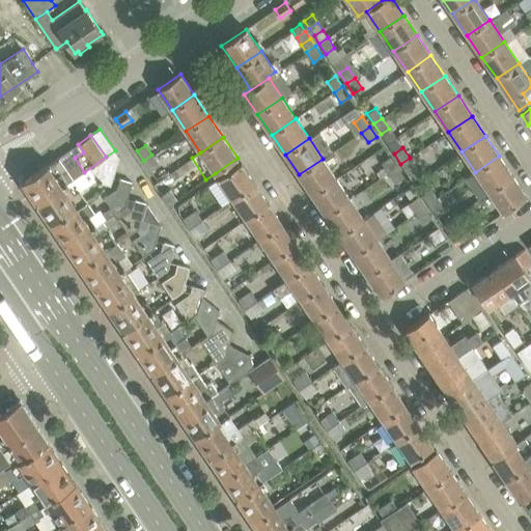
[(115,150),(106,157),(84,172),(73,179),(36,204),(51,225),(86,200),(86,199),(79,189),(94,177),(99,184),(101,182),(111,186),(120,158),(115,150)]
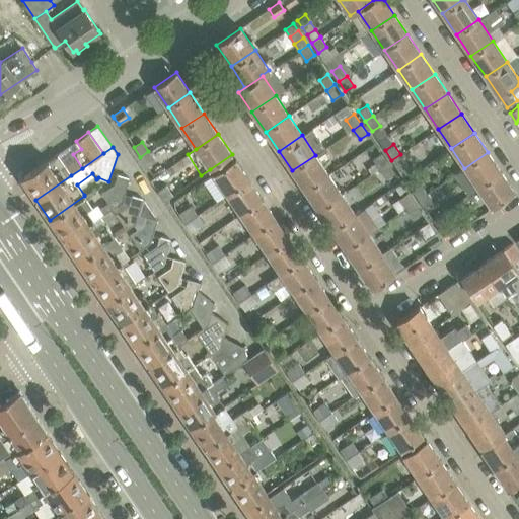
[(148,151),(140,157),(146,166),(154,160),(148,151)]
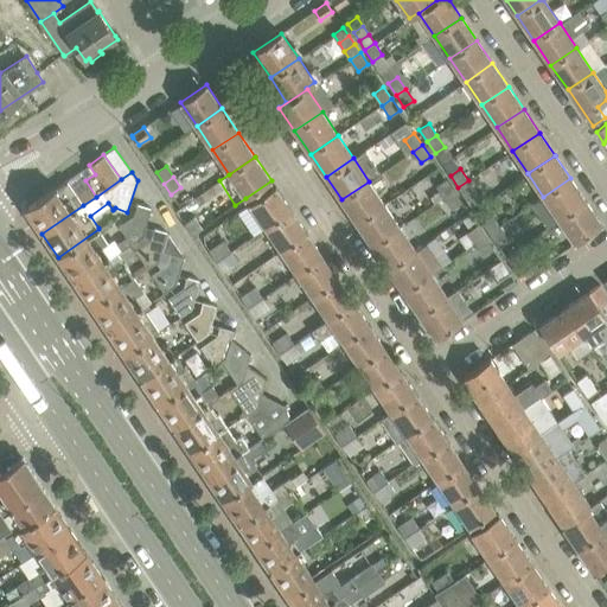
[(586,202),(570,178),(543,197),(560,219),(586,202)]
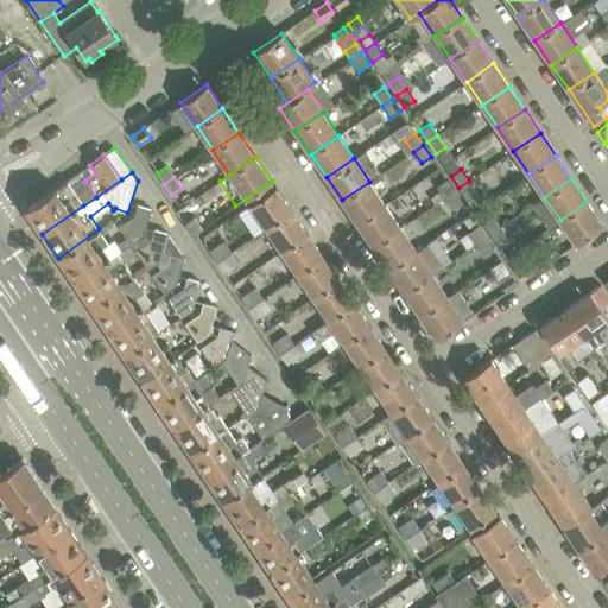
[(437,187),(444,198),(455,191),(447,179),(437,187)]
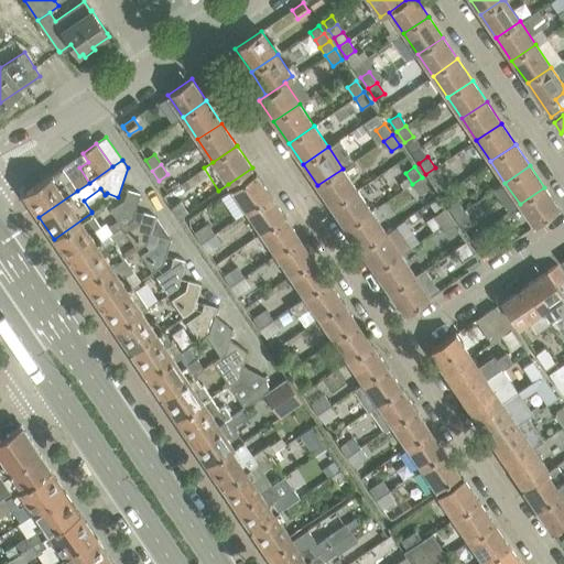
[(62,167),(23,194),(39,217),(77,191),(62,167)]
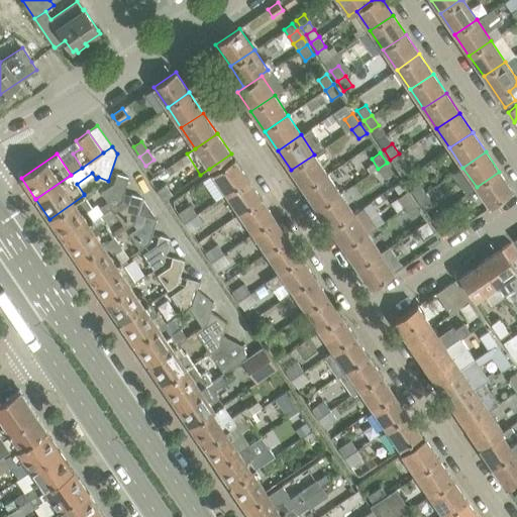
[(412,174),(399,153),(390,160),(404,179),(412,174)]
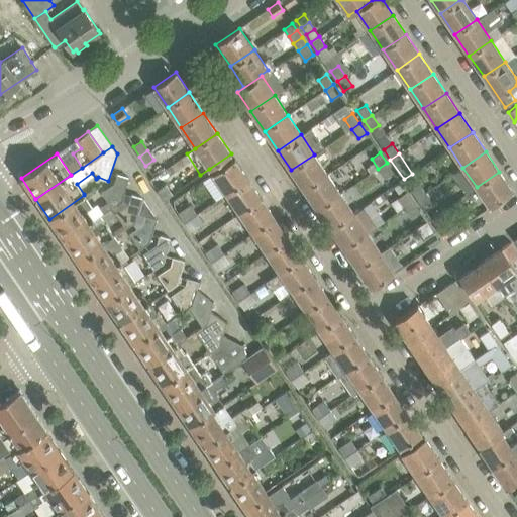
[(291,170),(304,190),(327,174),(314,154),(291,170)]
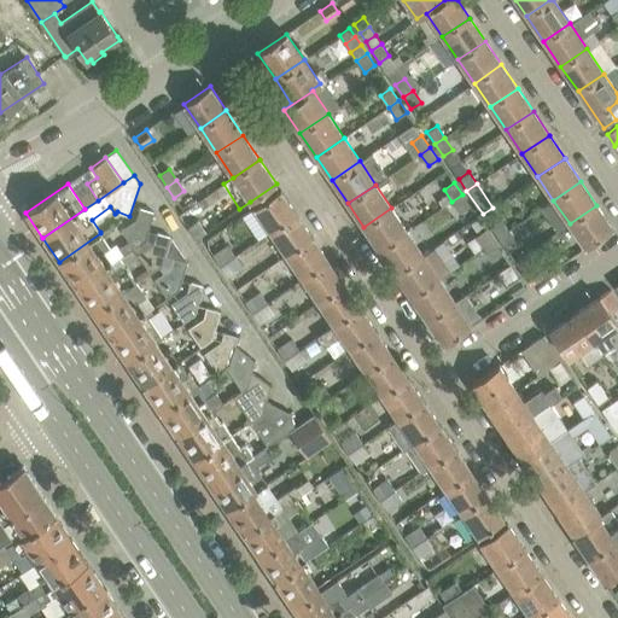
[(296,214),(280,190),(254,208),(269,231),(296,214)]
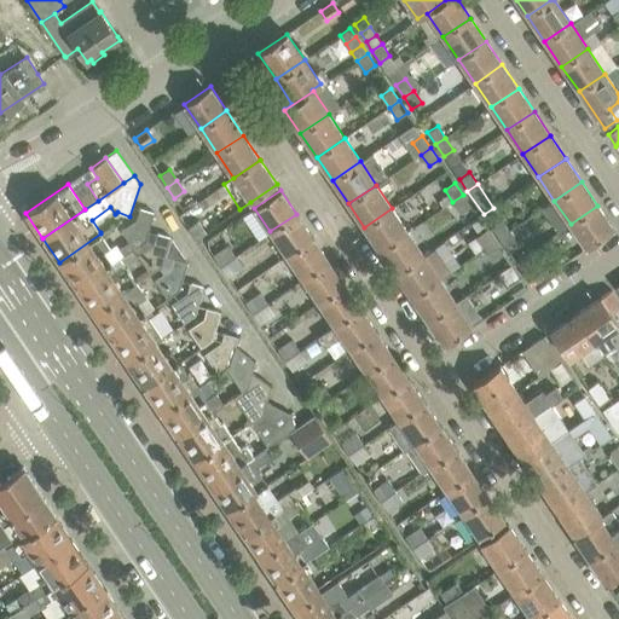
[(470,207),(463,195),(452,202),(461,213),(470,207)]
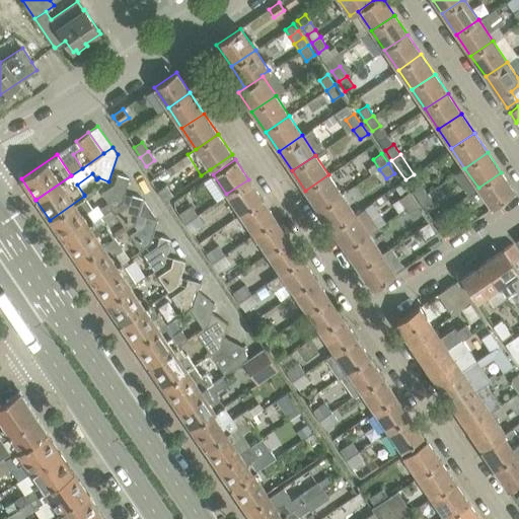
[(501,172),(478,188),(492,208),(515,192),(501,172)]
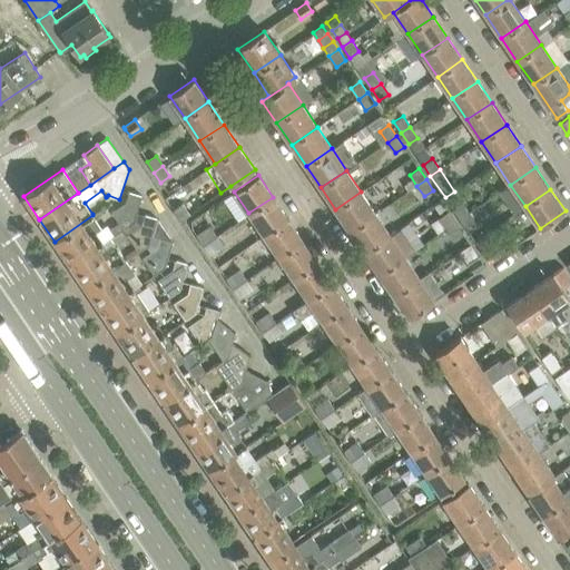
[(361,192),(335,209),(350,231),(375,213),(361,192)]
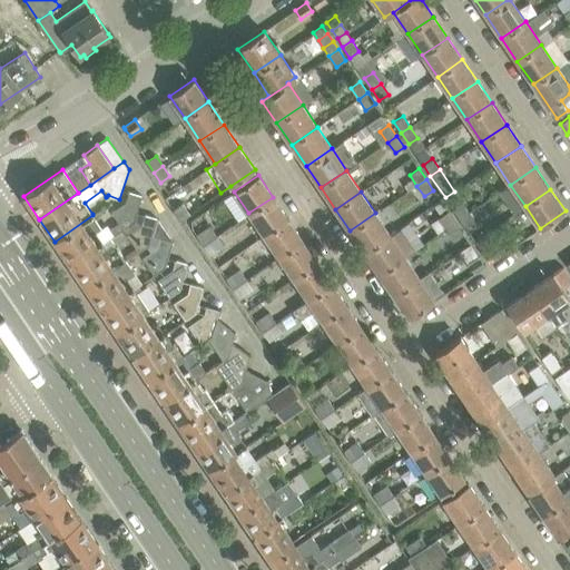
[(115,234),(124,228),(127,226),(134,222),(137,213),(143,197),(129,193),(126,200),(111,210),(119,222),(110,228),(115,234)]
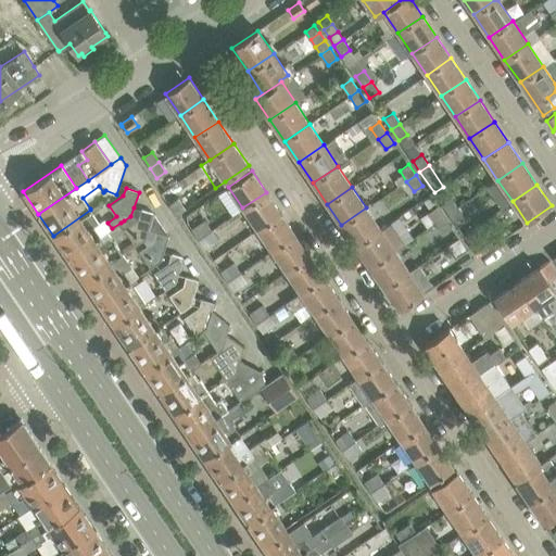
[(280,213),(266,192),(242,207),(257,229),(280,213)]
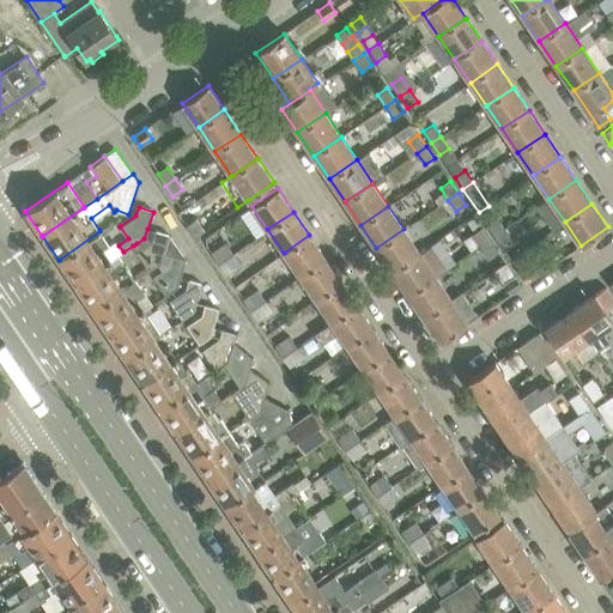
[(486,224),(495,236),(504,229),(496,217),(486,224)]
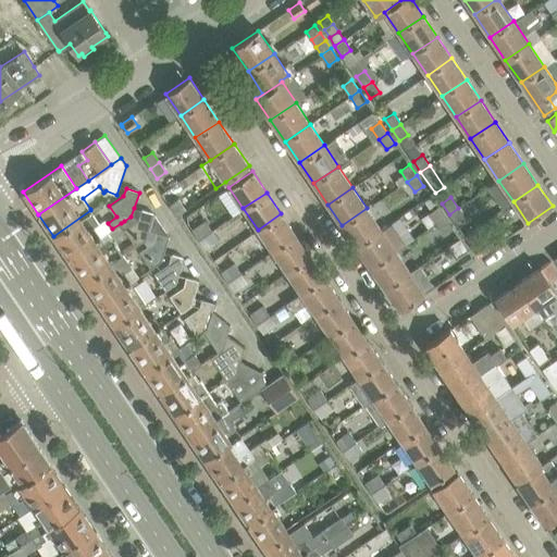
[(178,198),(169,205),(176,214),(185,209),(178,198)]
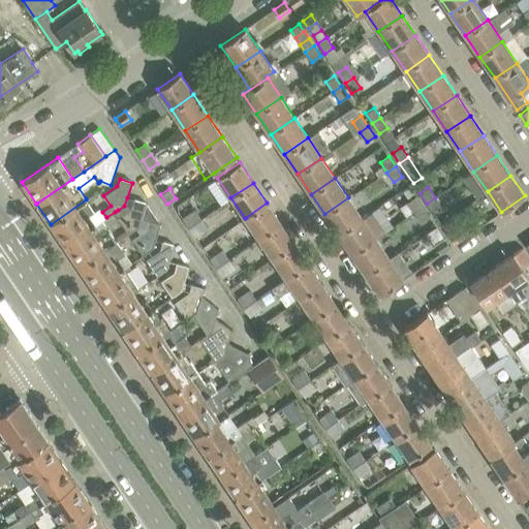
[(407,201),(414,212),(423,206),(415,196),(407,201)]
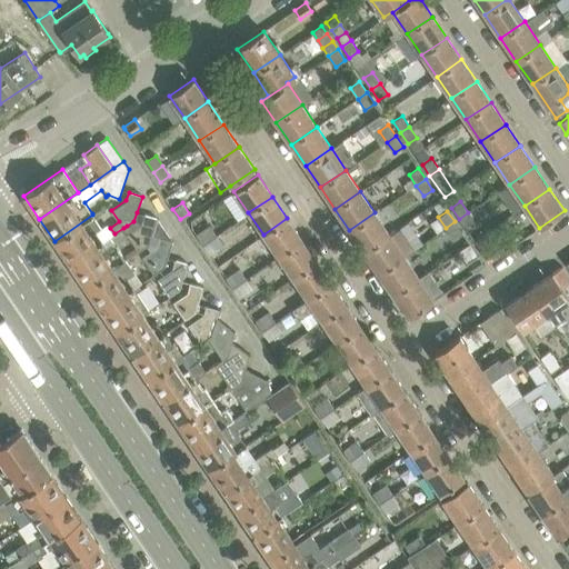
[(145,215),(137,212),(133,221),(127,226),(130,231),(127,233),(139,251),(146,246),(149,245),(152,235),(157,219),(145,215)]
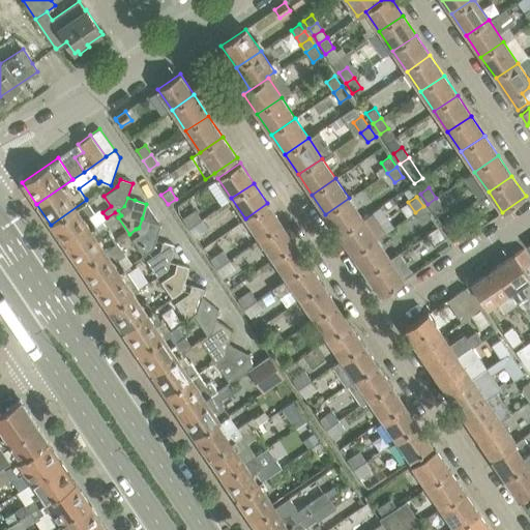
[(325,214),(339,234),(362,218),(349,198),(325,214)]
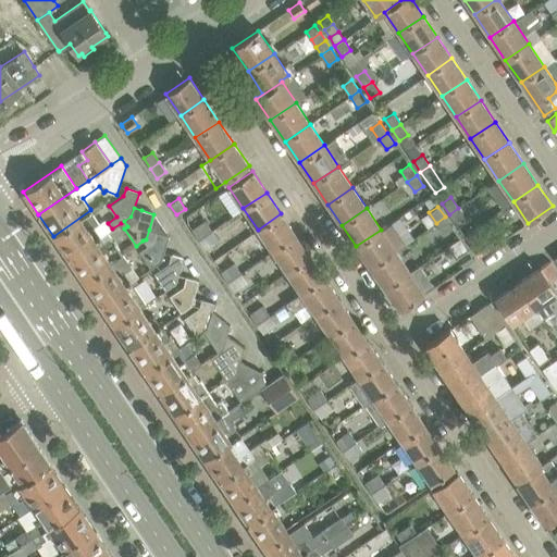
[(466,219),(458,208),(449,214),(457,225),(466,219)]
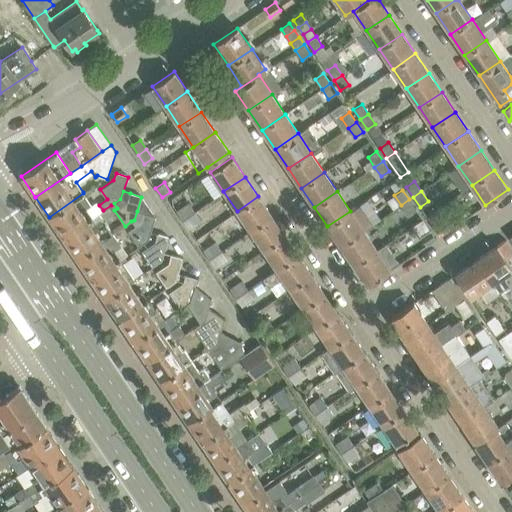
[(83,193),(49,217),(63,237),(93,217),(86,207),(91,204),(83,193)]
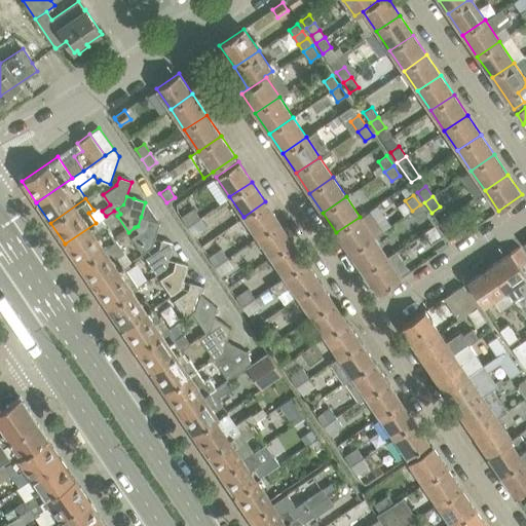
[(278,221),(265,201),(243,217),(257,236),(278,221)]
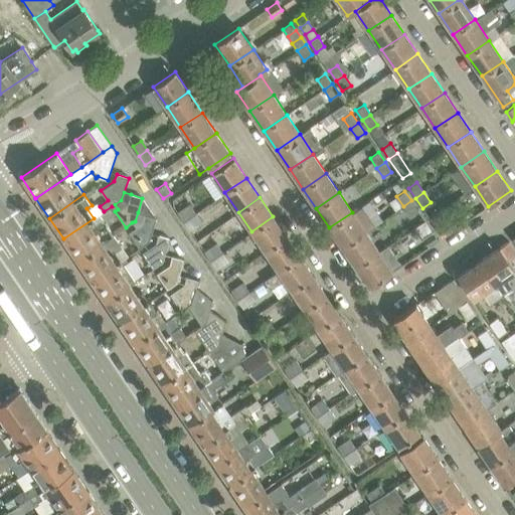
[(418,210),(411,200),(403,206),(409,216),(418,210)]
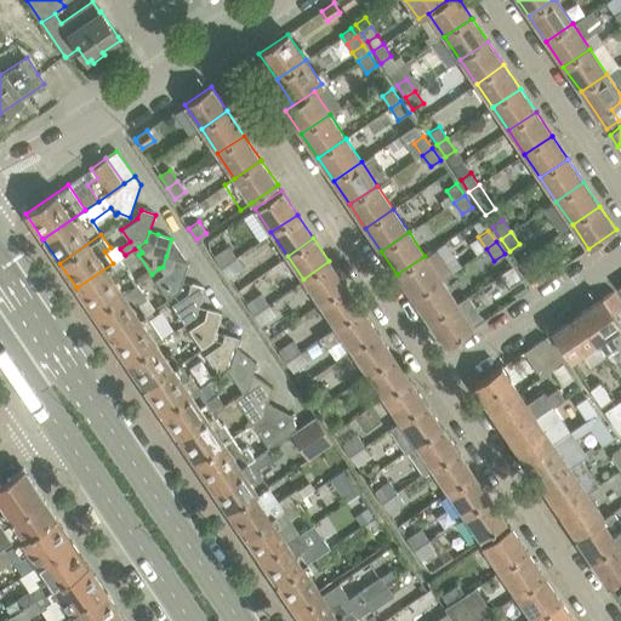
[(229,246),(215,256),(222,266),(235,256),(229,246)]
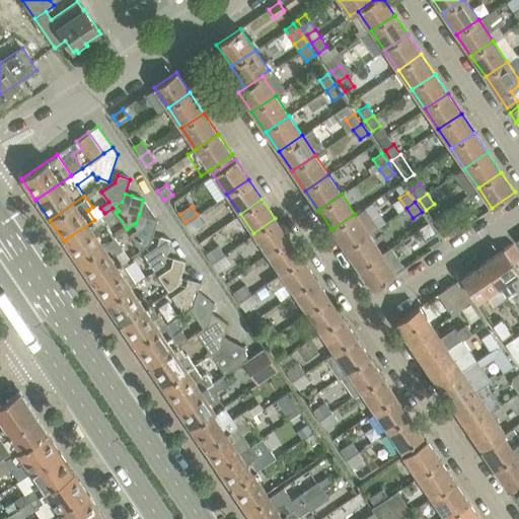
[(363,208),(355,214),(331,229),(346,249),(369,233),(367,231),(375,226),(363,208)]
